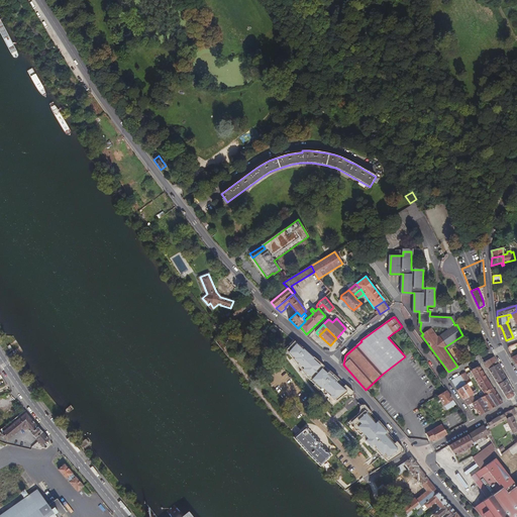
[(323,366),(313,356),(294,341),(289,346),(288,347),(285,350),(288,352),(288,353),(301,371),(305,376),(307,379),(314,385),(319,390),(323,393),(324,394),(325,393),(329,396),(327,398),(326,399),(329,402),(331,401),(333,405),(343,397),(346,396),(348,396),(350,397),(352,395),(352,394),(352,392),(344,385),(342,388),(337,383),(335,382),(338,379),(329,371),(326,374),(325,372),(321,369),(323,366)]
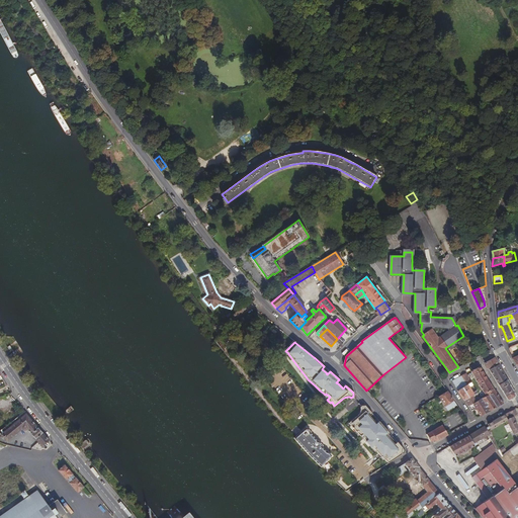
[(485,363),(489,369),(499,364),(497,361),(495,358),(485,363)]
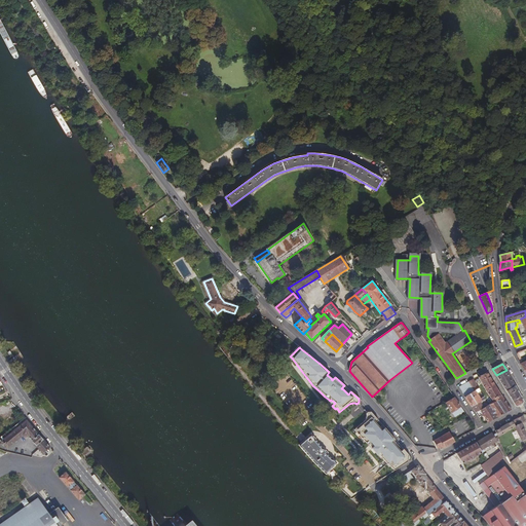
[(522,399),(506,370),(496,375),(516,406),(518,406),(522,403),(523,401),(522,399)]
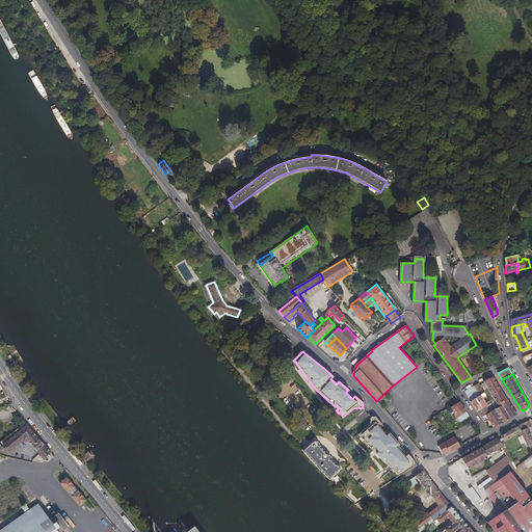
[(494,399),(500,407),(502,405),(509,402),(505,396),(493,376),(484,381),(488,390),(494,399)]
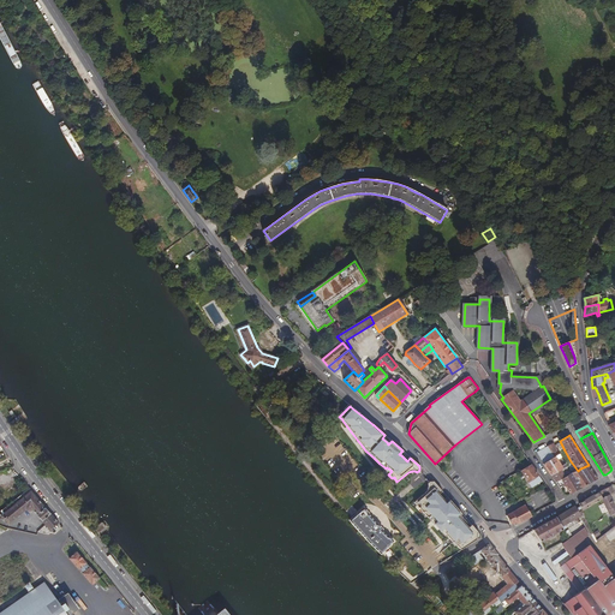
[(363,447),(358,441),(356,442),(360,448),(364,452),(365,451),(363,447)]
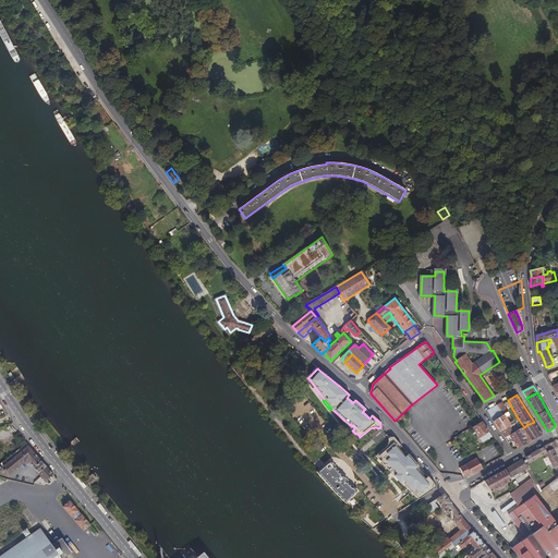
[(492,419),(494,421),(508,412),(502,402),(487,411),(492,419)]
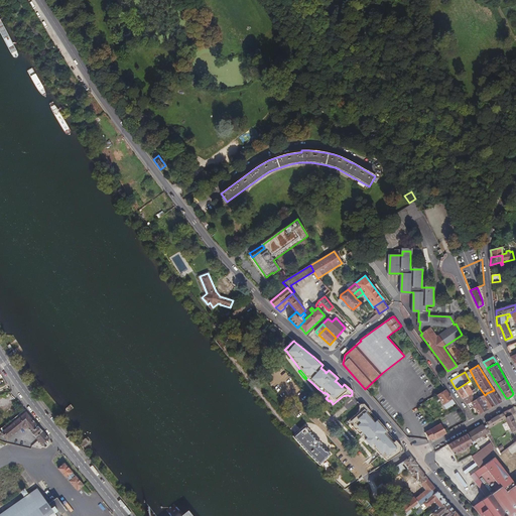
[(462,397),(463,399),(472,394),(476,392),(470,381),(457,389),(462,397)]
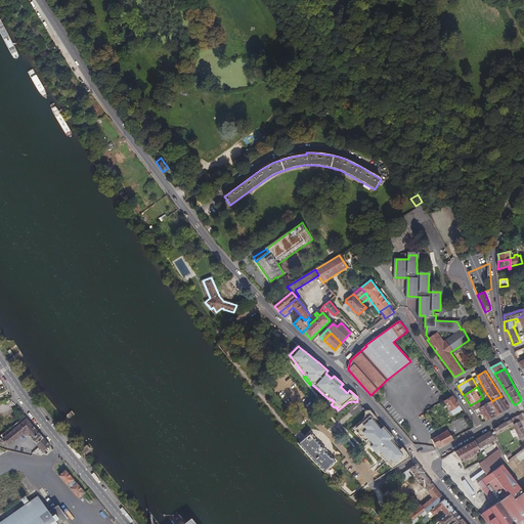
[(462,409),(452,396),(444,401),(453,416),(462,409)]
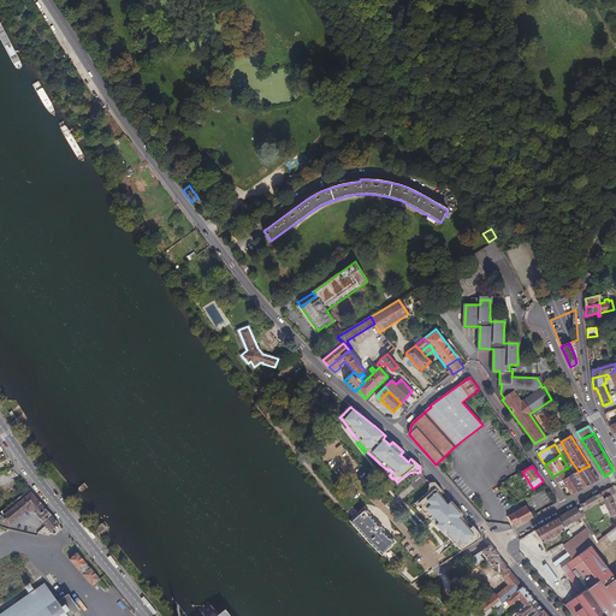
[(581,469),(591,485),(599,480),(596,475),(590,466),(581,469)]
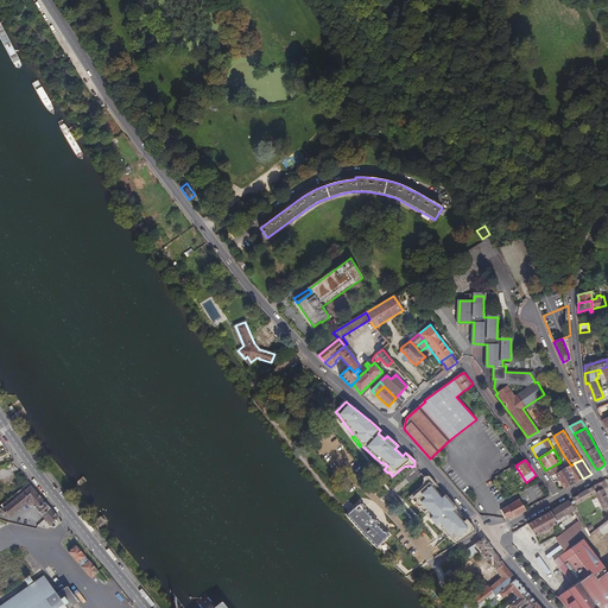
[(559,472),(565,468),(561,462),(556,464),(559,472)]
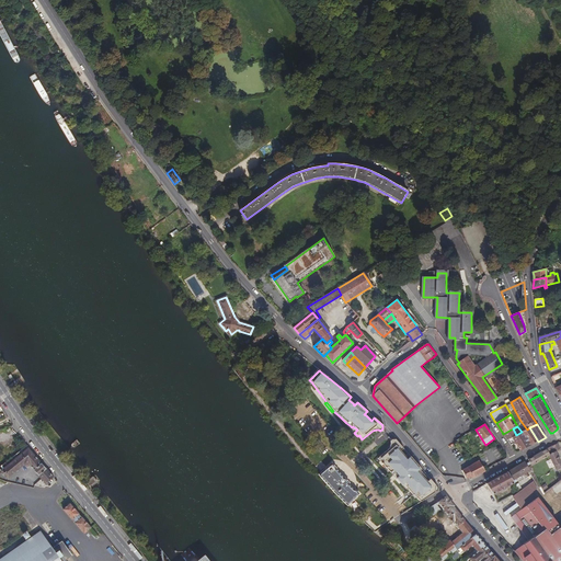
[(413,427),(408,433),(414,439),(419,435),(413,427)]
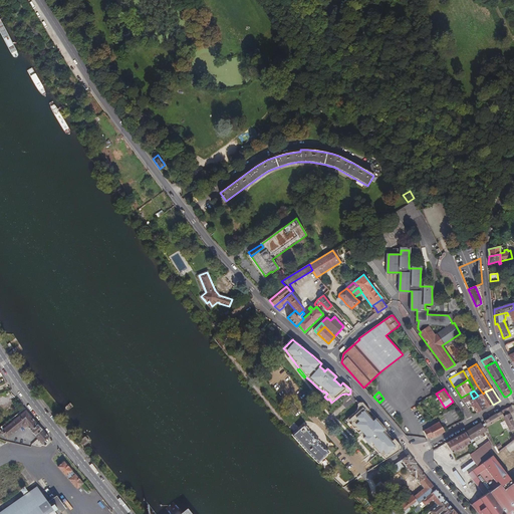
[(478,396),(473,399),(465,403),(468,408),(472,405),(477,413),(479,412),(487,408),(493,405),(485,392),(483,394),(478,396)]
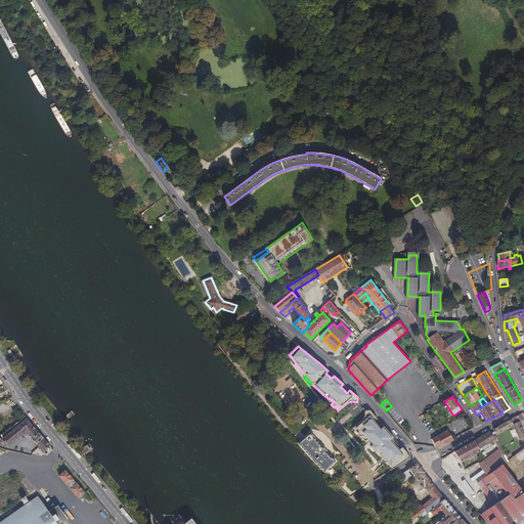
[(482,406),(479,400),(470,405),(472,408),(474,410),(482,406)]
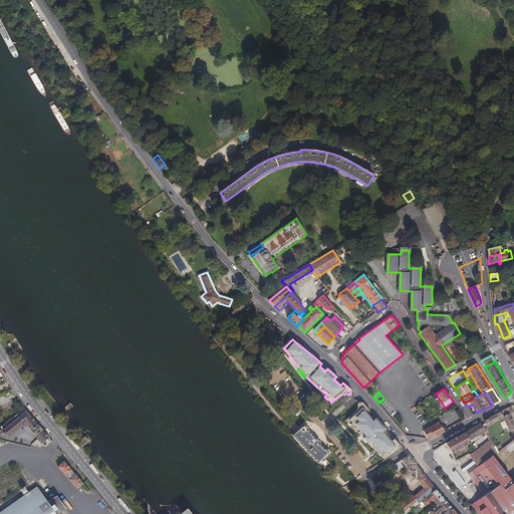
[(384,460),(398,452),(399,445),(394,440),(391,442),(389,439),(382,433),(384,431),(386,430),(375,419),(374,420),(372,421),(370,418),(366,414),(369,411),(361,403),(360,403),(358,403),(356,405),(357,408),(356,409),(355,412),(346,419),(350,424),(349,425),(356,434),(358,432),(363,437),(362,439),(367,445),(368,444),(372,448),(377,454),(378,454),(380,456),(384,460)]
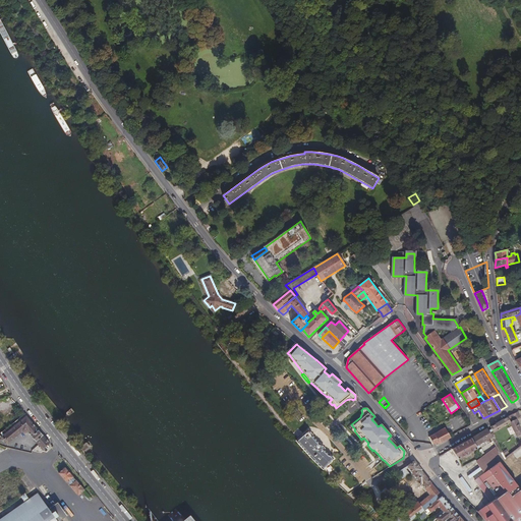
[(520,414),(519,410),(507,417),(510,422),(517,437),(520,433),(520,428),(516,419),(520,415),(520,414)]
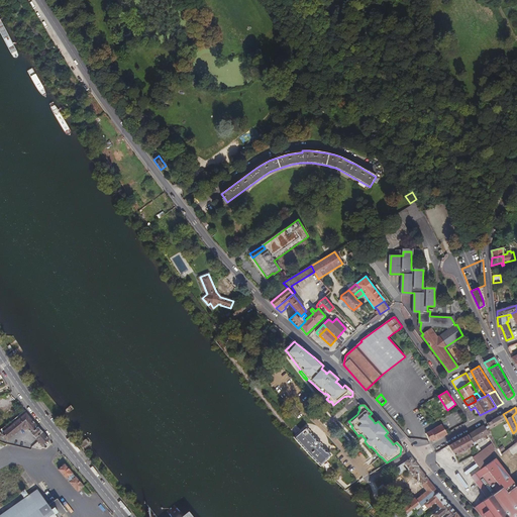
[(26,428),(40,444),(47,438),(39,428),(25,413),(1,433),(6,440),(21,428),(21,429),(26,428)]
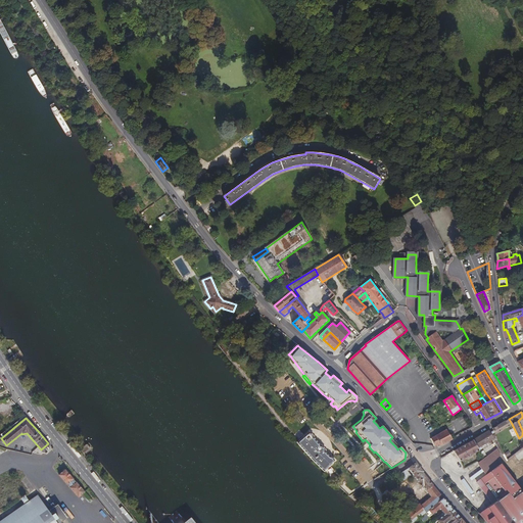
[(495,433),(512,424),(509,419),(501,424),(492,428),(495,433)]
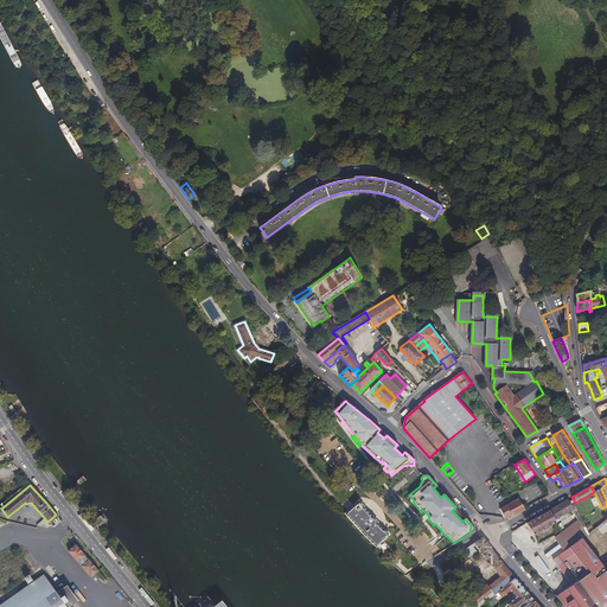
[(500,509),(504,517),(512,517),(525,510),(518,498),(503,508),(500,509)]
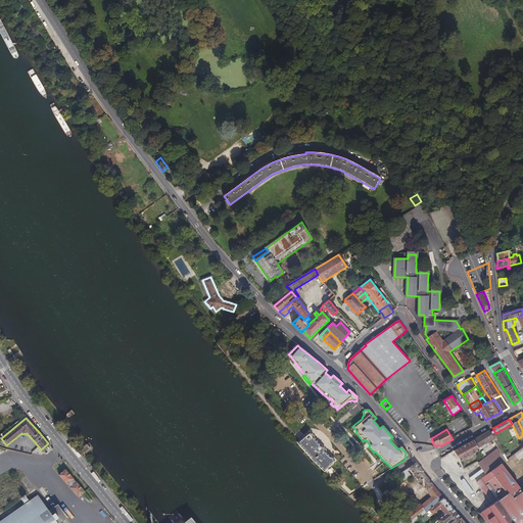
[(489,430),(473,440),(478,448),(494,438),(489,430)]
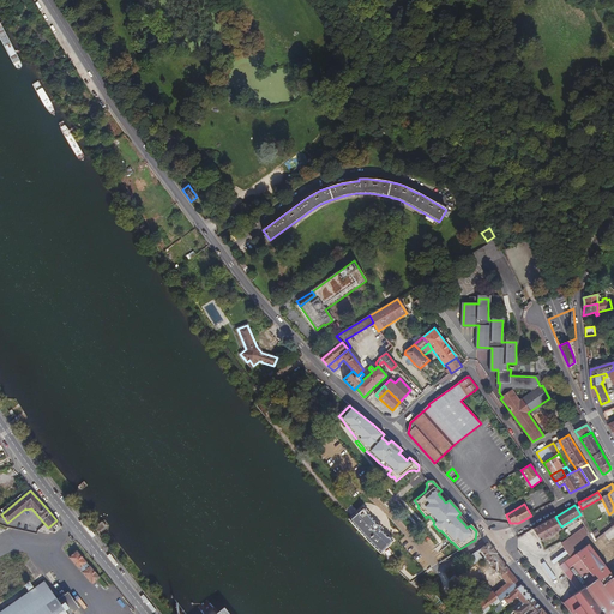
[(363,507),(349,519),(380,553),(393,540),(389,536),(387,535),(386,535),(381,530),(381,529),(379,525),(377,523),(374,523),(367,513),(367,512),(363,507)]
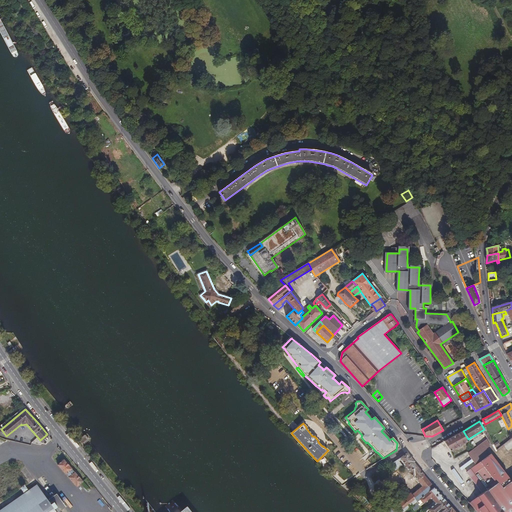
[(453,436),(443,441),(450,451),(469,441),(468,439),(463,431),(453,436)]
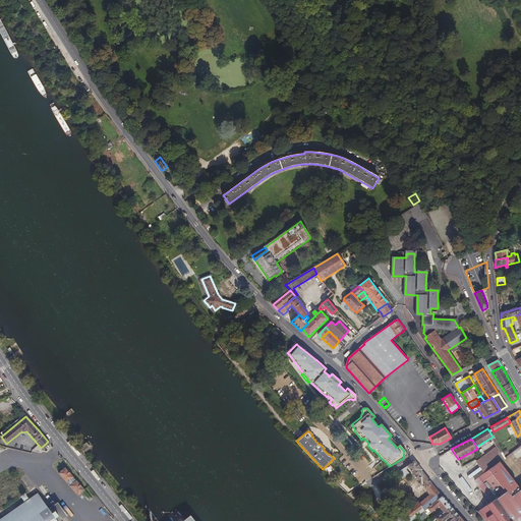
[(52,446),(48,442),(41,448),(45,452),(52,446)]
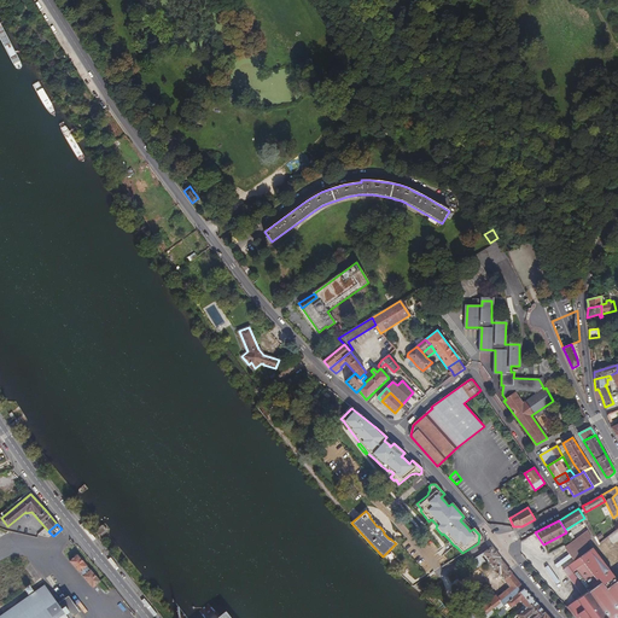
[(485,617),(506,602),(525,589),(503,563),(501,560),(500,558),(491,547),(471,561),(476,569),(485,563),(482,557),(484,554),(500,575),(501,575),(505,578),(503,578),(509,587),(497,598),(496,595),(468,617),(470,617),(485,617)]
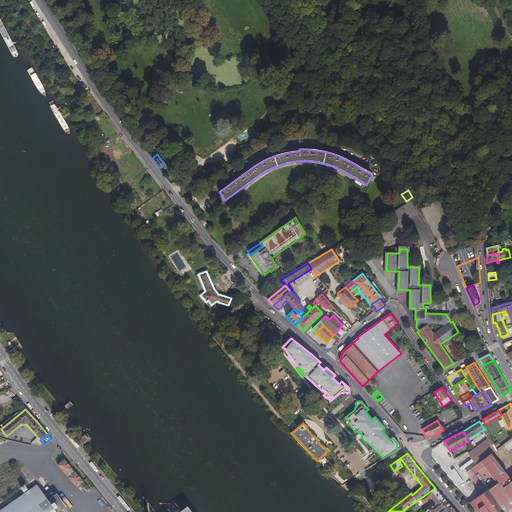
[(467,454),(455,463),(461,470),(468,465),(470,467),(474,464),(467,454)]
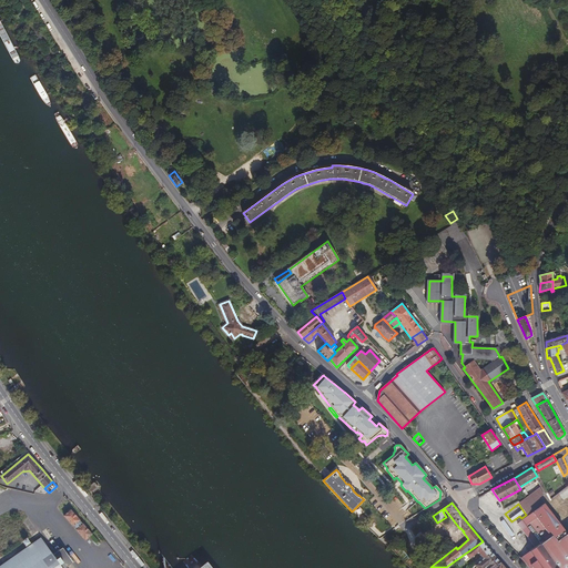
[(515,534),(521,529),(523,530),(535,547),(520,558),(529,567),(567,567),(567,533),(567,534),(544,505),(510,529),(515,534)]
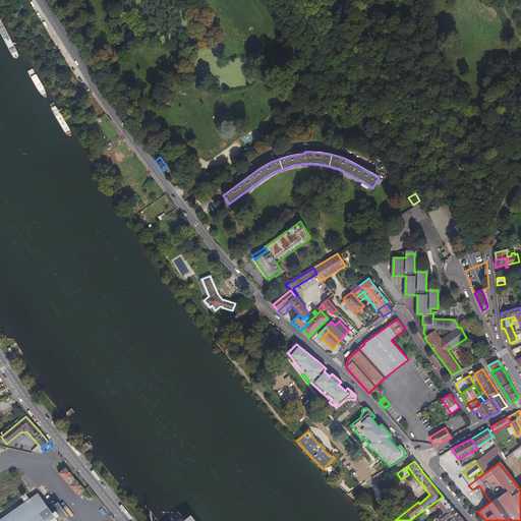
[(2,520),(39,496),(38,495),(0,520),(2,520)]
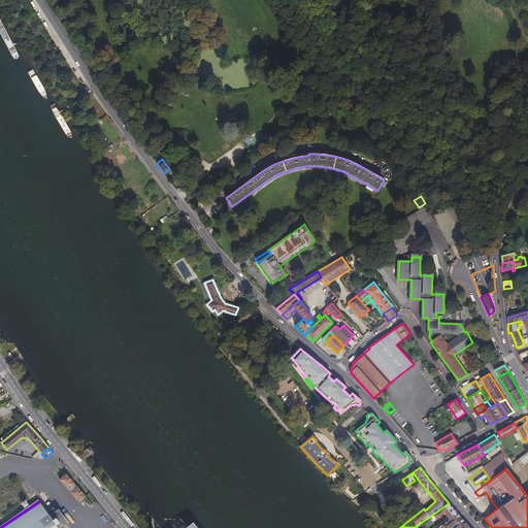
[(2,527),(57,527),(50,518),(39,502),(2,527)]
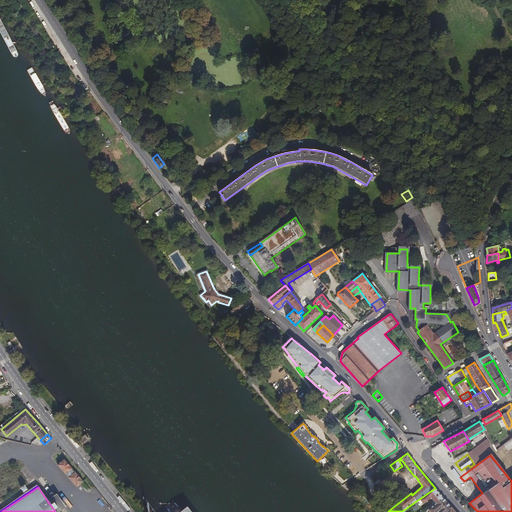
[(436,503),(443,498),(438,492),(435,488),(419,499),(423,504),(431,498),(436,503)]
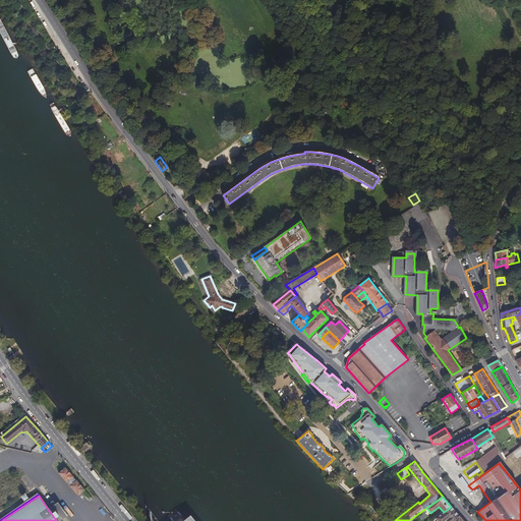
[(58,520),(65,516),(57,505),(49,511),(56,520),(58,520)]
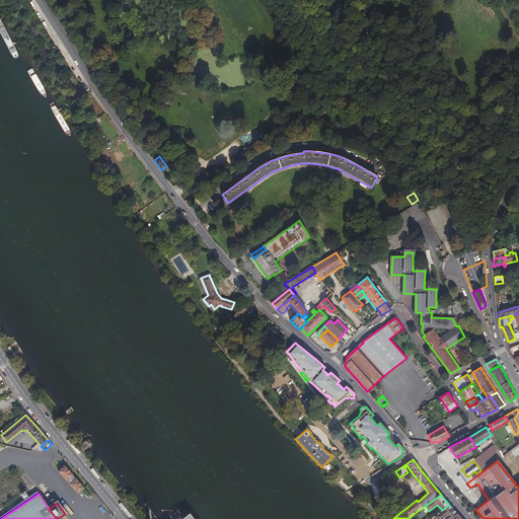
[(453,509),(449,505),(442,510),(434,516),(436,518),(451,518),(457,514),(453,509)]
